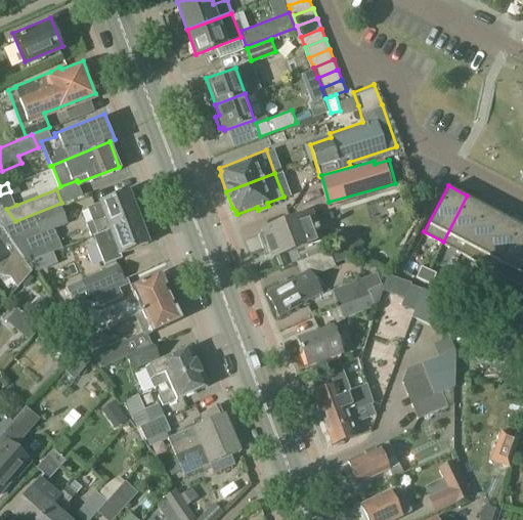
[(88,206),(93,219),(85,222),(90,234),(92,233),(137,216),(127,190),(88,206)]
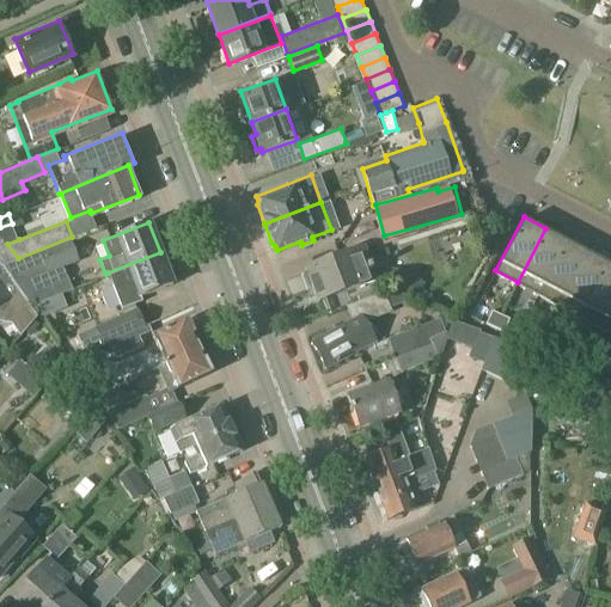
[(567,240),(545,228),(518,282),(539,293),(567,240)]
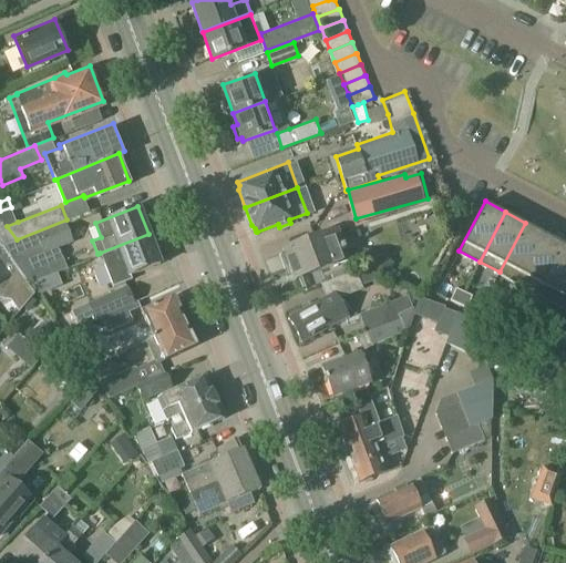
[(0,242),(2,245),(17,239),(7,226),(0,216),(0,242)]
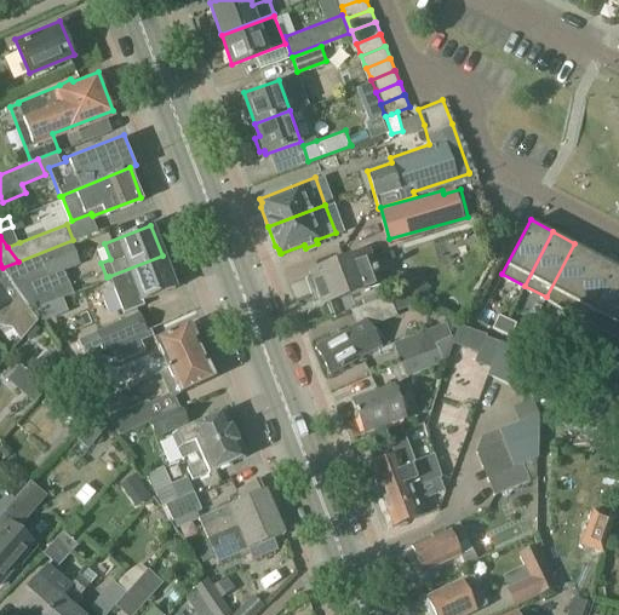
[(73,240),(18,262),(3,268),(7,274),(32,309),(74,291),(66,268),(81,262),(73,240)]
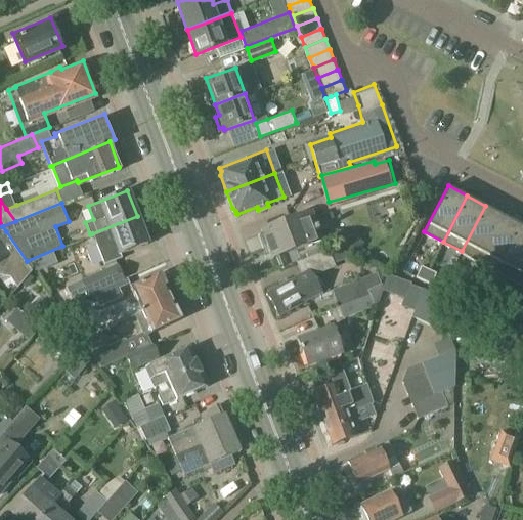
[(504,215),(485,206),(462,251),(479,260),(504,215)]
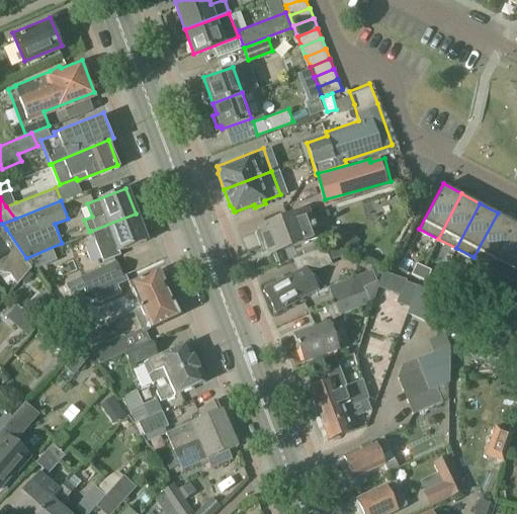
[(318,234),(308,206),(259,225),(268,252),(318,234)]
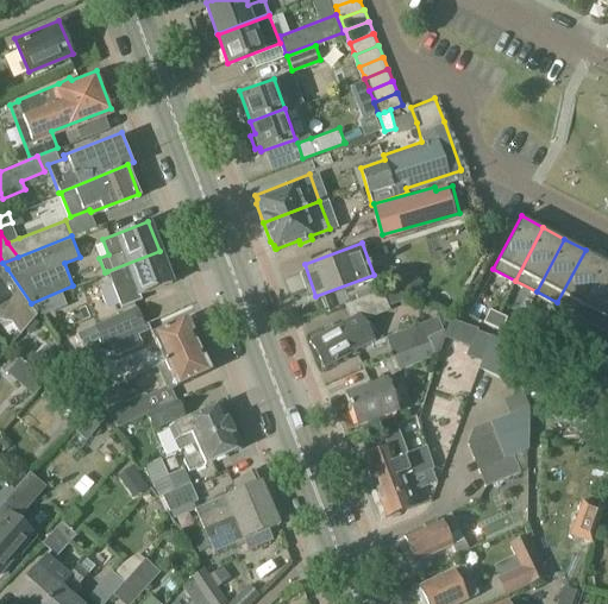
[(607,260),(585,250),(557,302),(578,314),(607,260)]
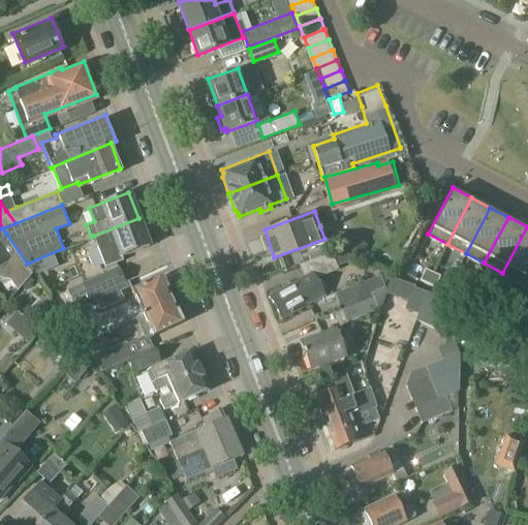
[(148,244),(138,218),(93,236),(104,266),(122,258),(121,254),(148,244)]
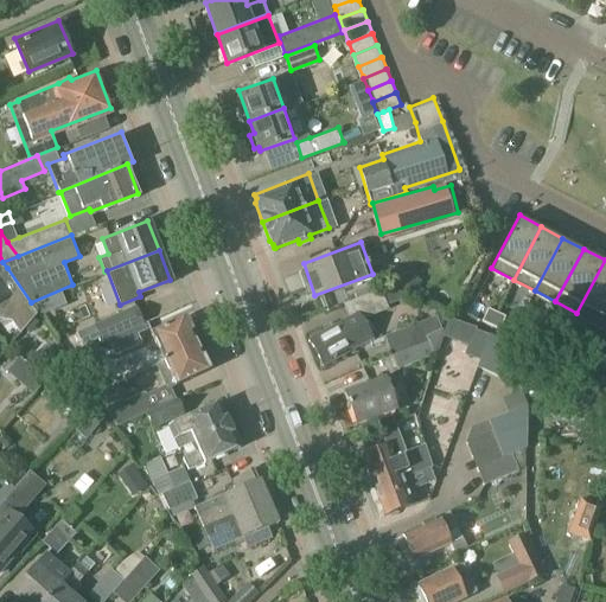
[(605,260),(576,313),(598,324),(605,307),(605,260)]
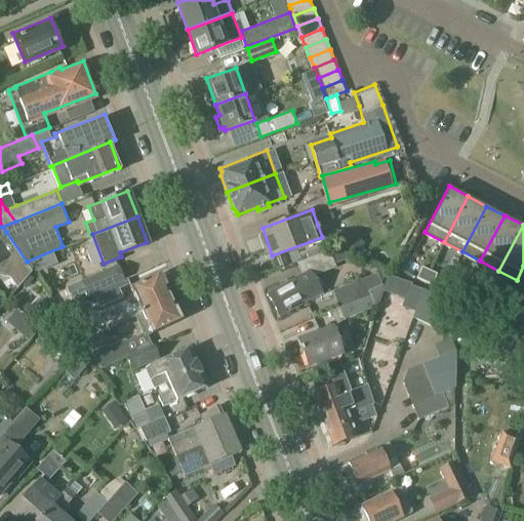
[(355,230),(349,241),(360,248),(366,237),(355,230)]
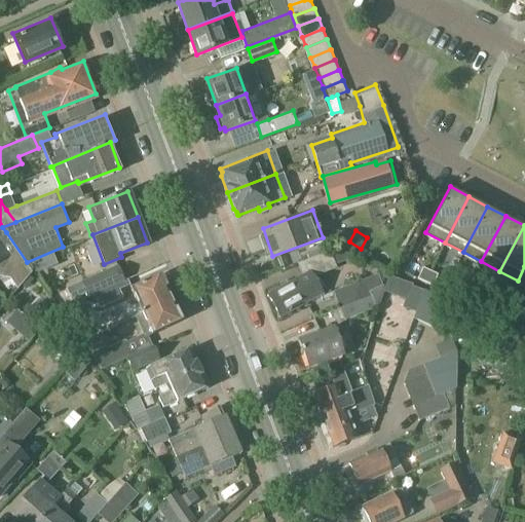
[(17,285),(16,286),(17,287),(32,269),(27,262),(6,232),(0,236),(0,270),(11,273),(19,283),(17,285)]
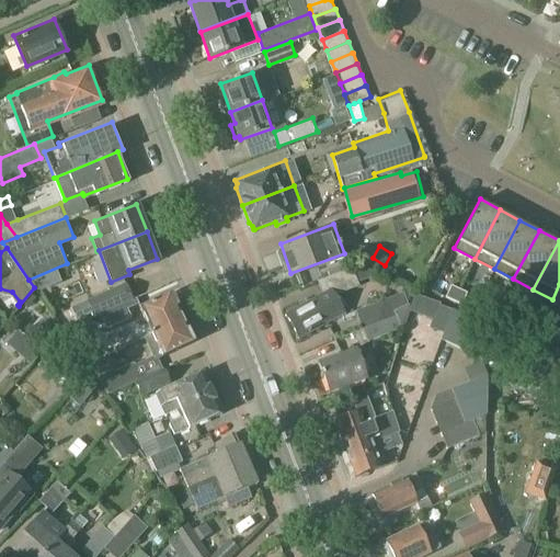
[(323,291),(286,311),(299,336),(336,315),(345,310),(344,308),(346,307),(347,303),(342,294),(339,294),(338,295),(336,293),(360,283),(358,280),(353,265),(318,277),(323,291)]
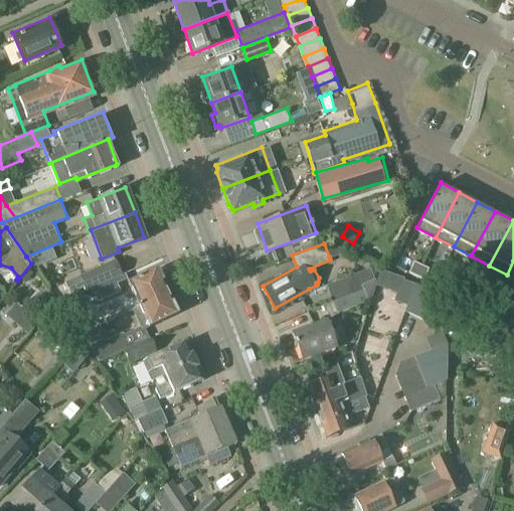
[(117,257),(79,274),(65,280),(70,292),(86,285),(87,289),(124,273),(117,257)]
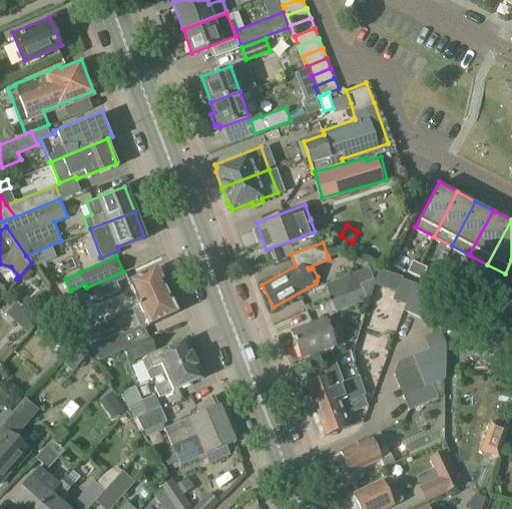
[(421,262),(413,259),(408,270),(415,273),(421,262)]
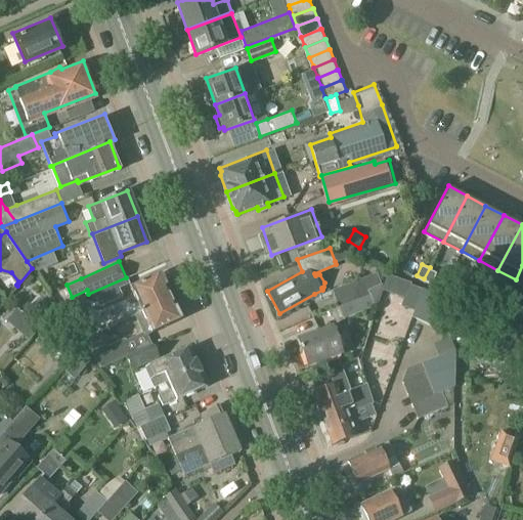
[(432,282),(437,271),(430,267),(424,278),(432,282)]
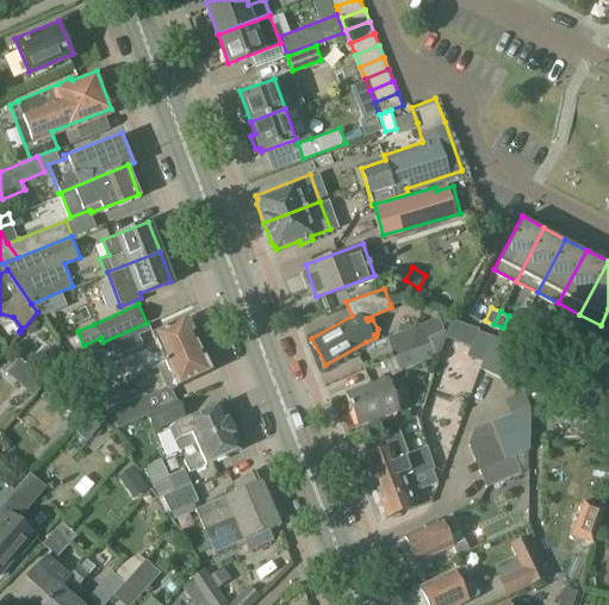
[(430,335),(445,328),(440,315),(387,335),(395,354),(433,340),(430,335)]
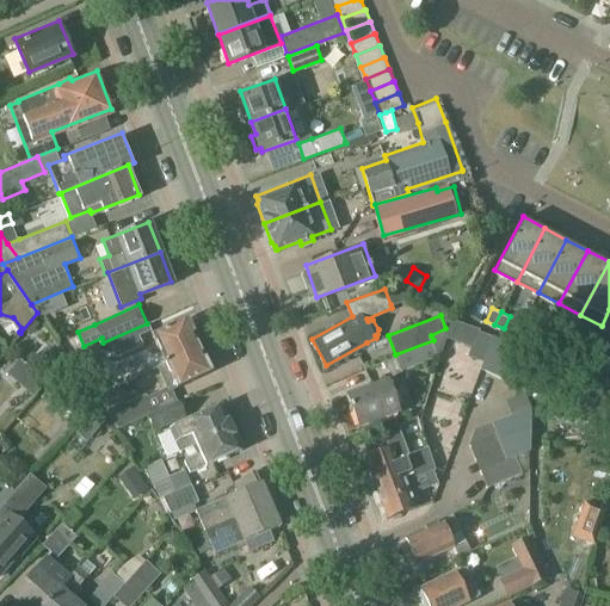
[(158,364),(201,345),(188,316),(173,323),(172,322),(166,325),(167,326),(153,332),(166,359),(158,364)]
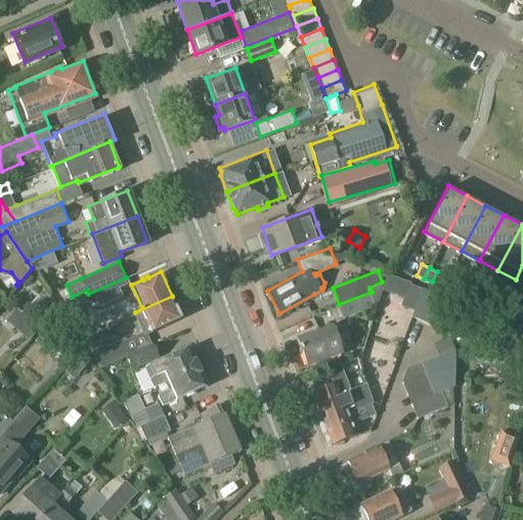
[(423,287),(410,283),(409,282),(404,296),(401,303),(415,308),(423,287)]
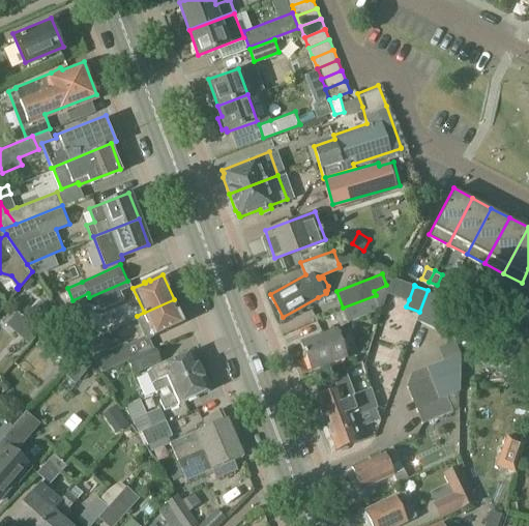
[(465,285),(459,296),(467,299),(472,288),(465,285)]
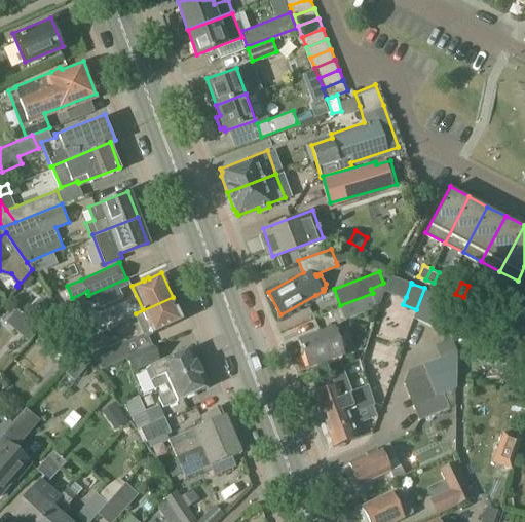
[(463,297),(471,300),(476,290),(469,286),(463,297)]
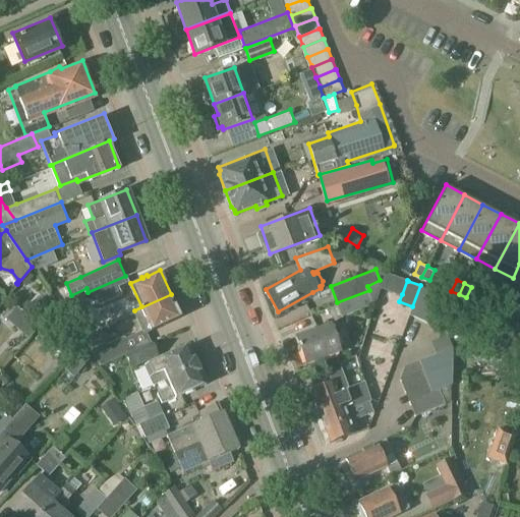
[(423,285),(411,312),(444,329),(456,300),(423,285)]
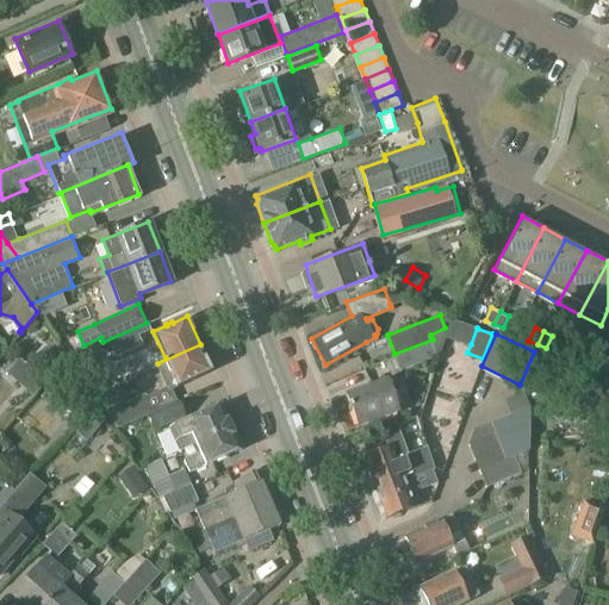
[(433,340),(395,354),(401,368),(437,354),(433,340)]
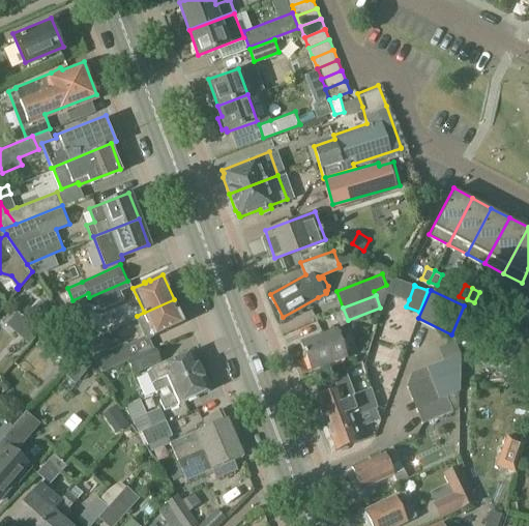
[(137,316),(145,332),(125,342),(124,341),(92,356),(101,370),(125,358),(152,345),(148,335),(183,320),(174,299),(137,316)]
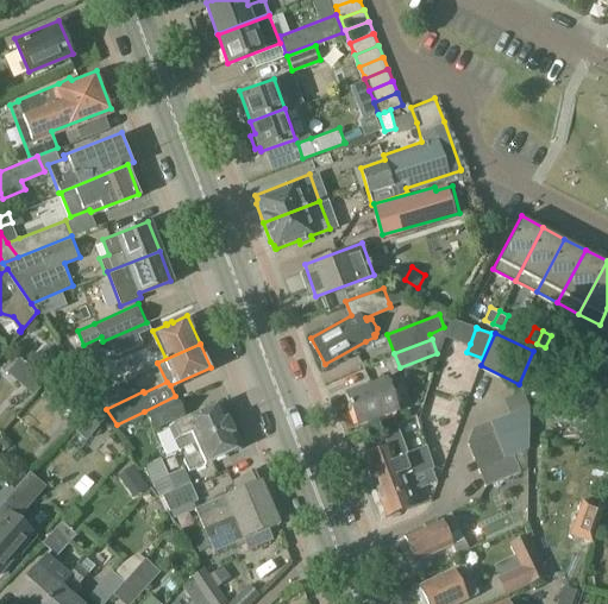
[(571,360),(580,364),(585,351),(577,347),(571,360)]
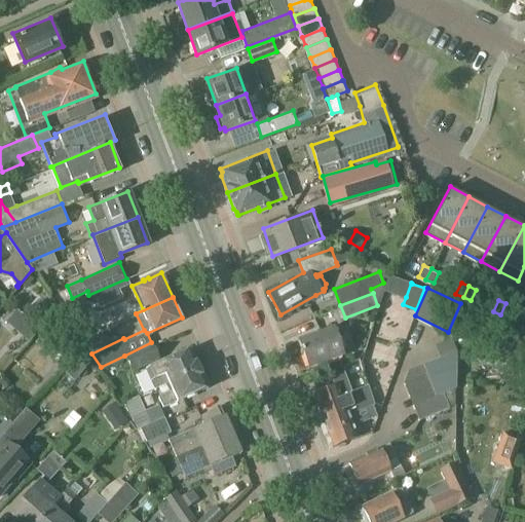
[(500,314),(508,318),(513,307),(505,303),(500,314)]
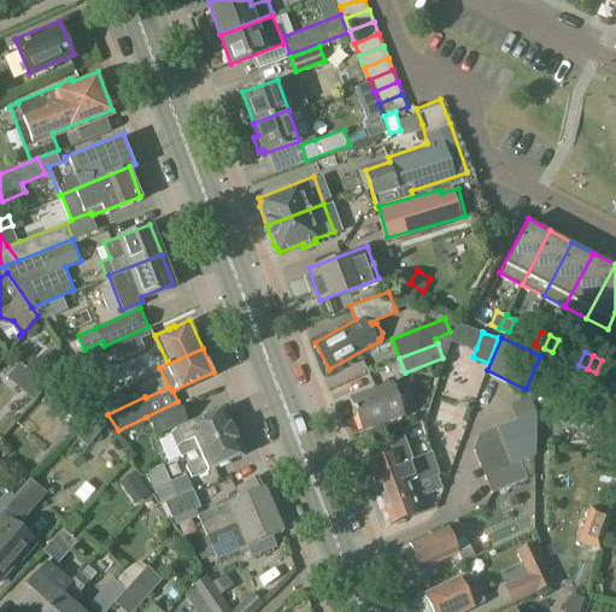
[(97,390),(110,382),(94,358),(81,366),(97,390)]
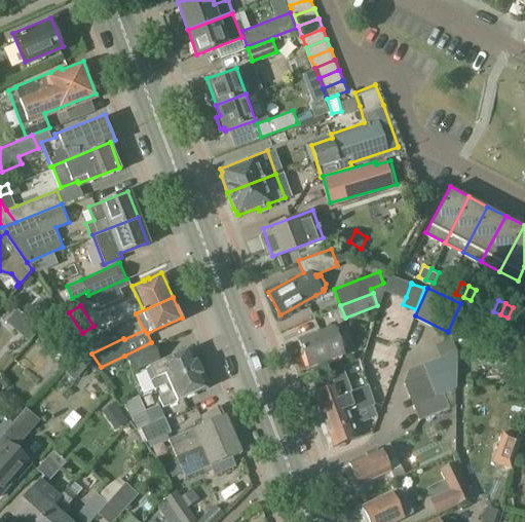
[(343,352),(333,326),(299,339),(309,366),(343,352)]
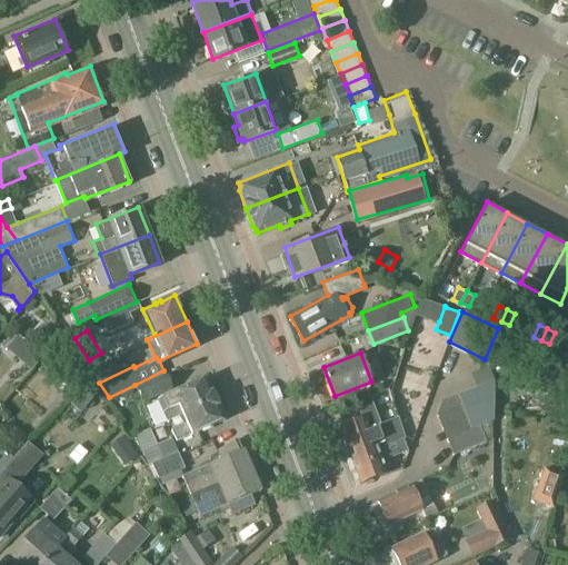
[(521,354),(511,375),(564,398),(567,389),(567,363),(554,356),(549,367),(521,354)]
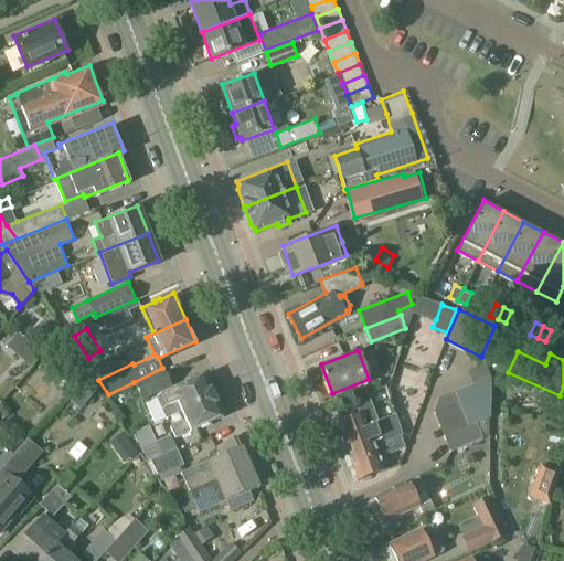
[(91,363),(97,378),(113,371),(107,357),(91,363)]
